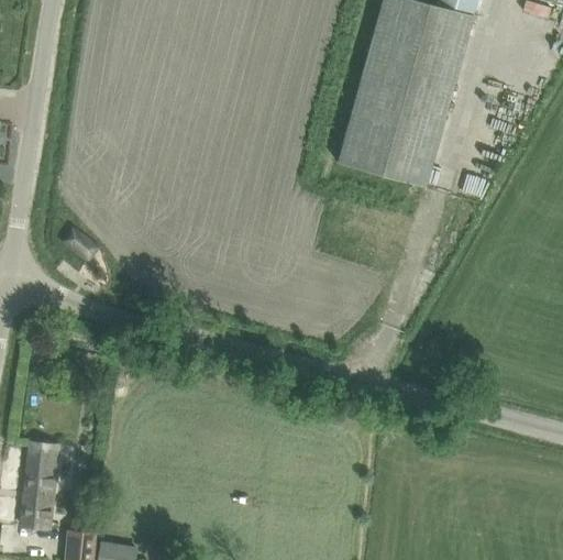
[(472,17),(435,6),(414,0),(383,0),(338,164),(424,188),(472,17)]
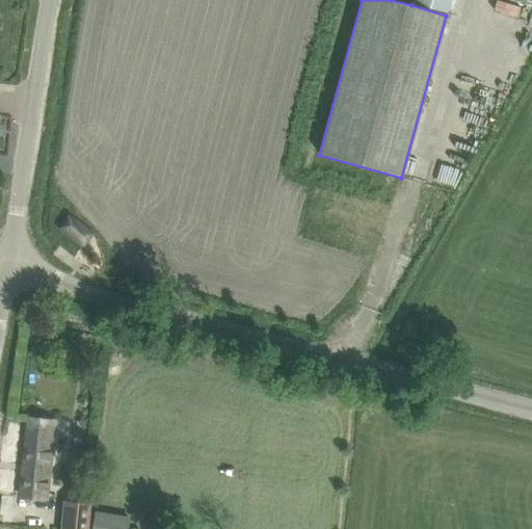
[(413,0),(411,5),(446,16),(450,0),(413,0)]
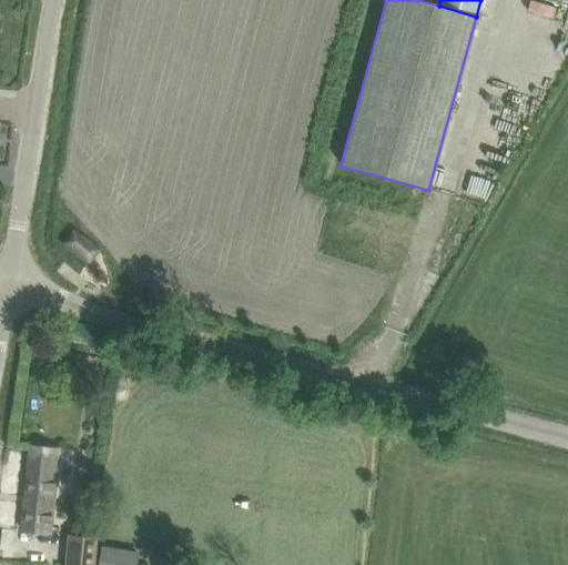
[(98,253),(73,234),(64,246),(89,264),(98,253)]
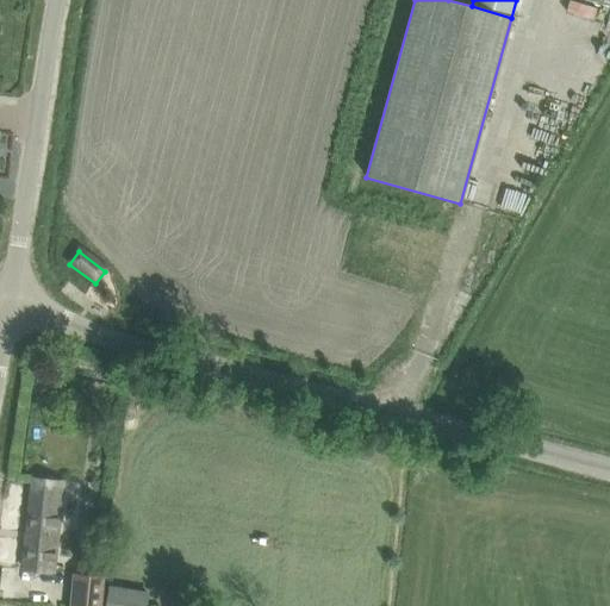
[(24,573),(48,575),(54,575),(64,485),(57,483),(33,481),(24,573)]
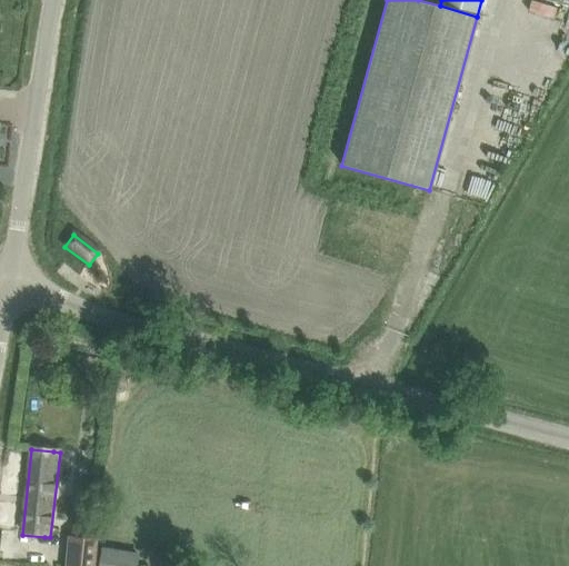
[(95,565),(99,540),(69,538),(67,565),(95,565)]
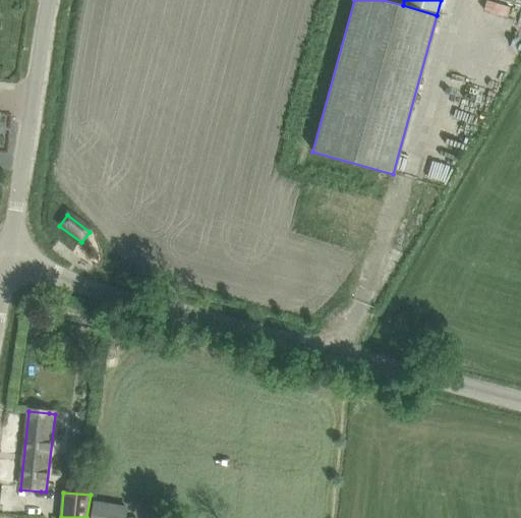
[(93,503),(91,517),(126,517),(128,509),(93,503)]
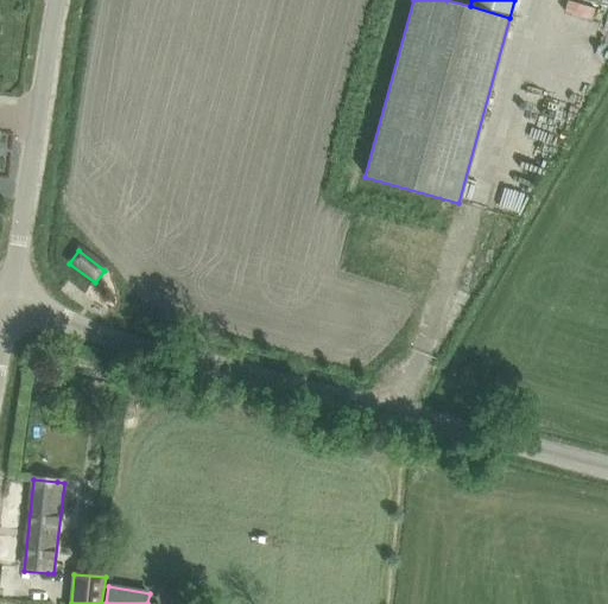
All buildings are outlined.
